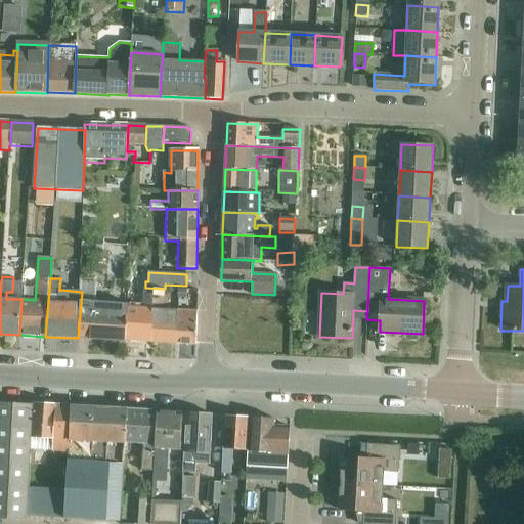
[(78,338),(126,341),(128,307),(128,303),(96,301),(98,282),(82,282),(82,291),(81,303),(78,338)]
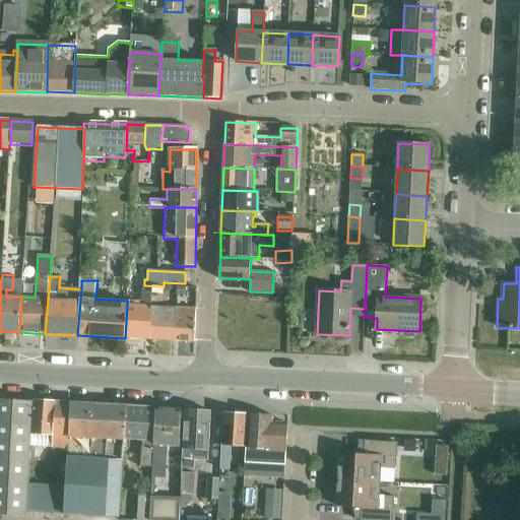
[(125,338),(150,339),(152,303),(153,287),(164,288),(164,286),(144,285),(142,285),(141,306),(127,305),(125,338)]
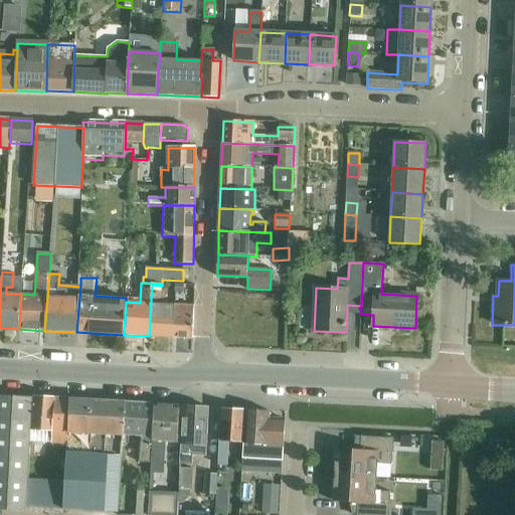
[(149,336),(173,337),(174,306),(161,305),(162,286),(152,285),(151,300),(149,336)]
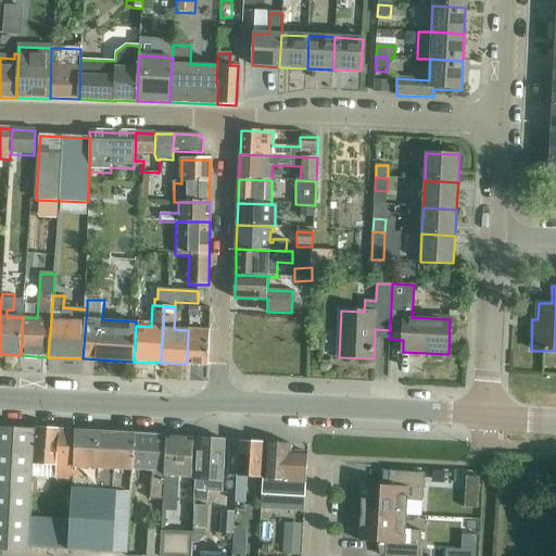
[(188,330),(187,364),(207,366),(210,331),(188,330)]
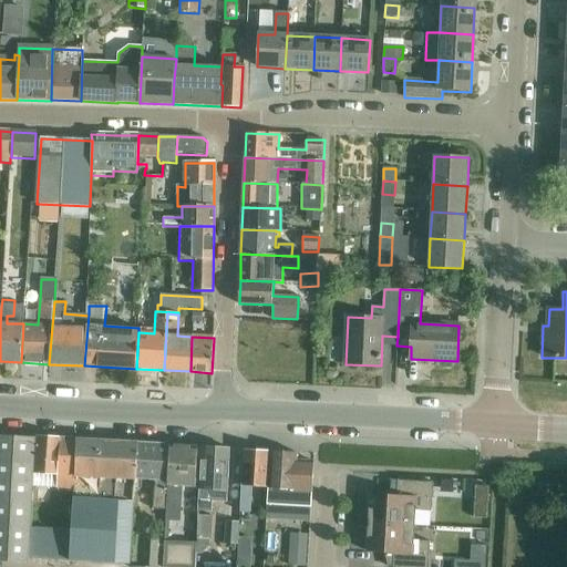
[(38,437),(38,442),(35,468),(34,468),(33,487),(75,490),(78,440),(38,437)]
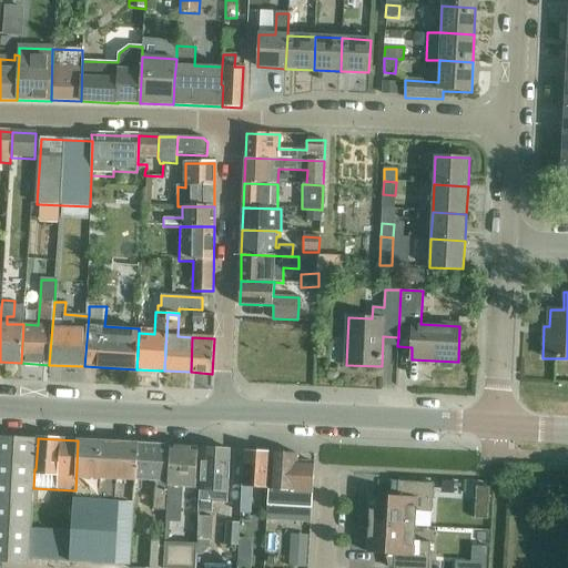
[(0,440),(0,563),(29,565),(29,560),(31,528),(33,488),(34,469),(36,469),(38,443),(0,440)]
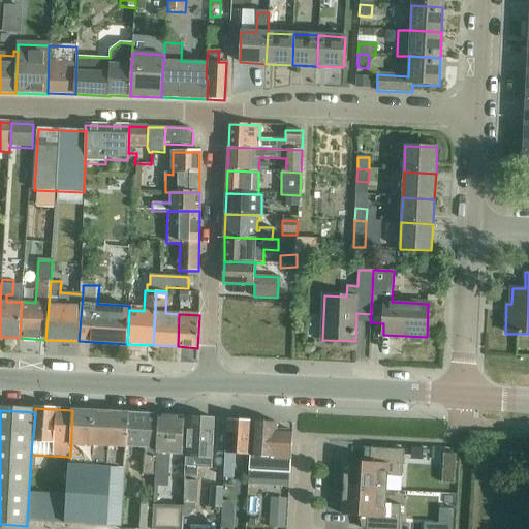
[(66,495),(64,524),(120,527),(124,470),(126,447),(128,447),(129,414),(72,410),(70,457),(68,466),(66,495)]
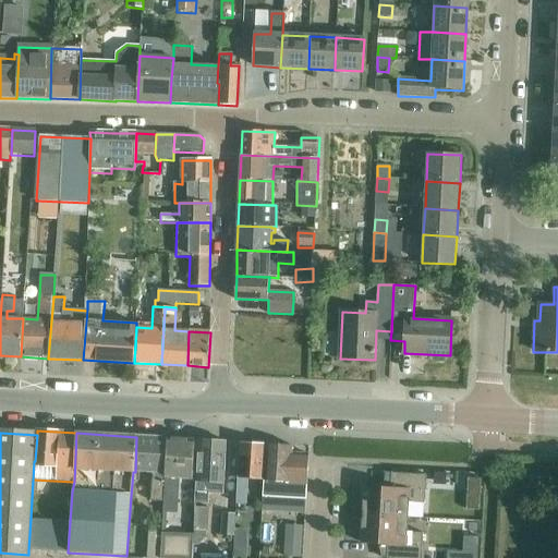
[(167,439),(136,437),(135,472),(153,473),(150,502),(164,502),(167,439)]
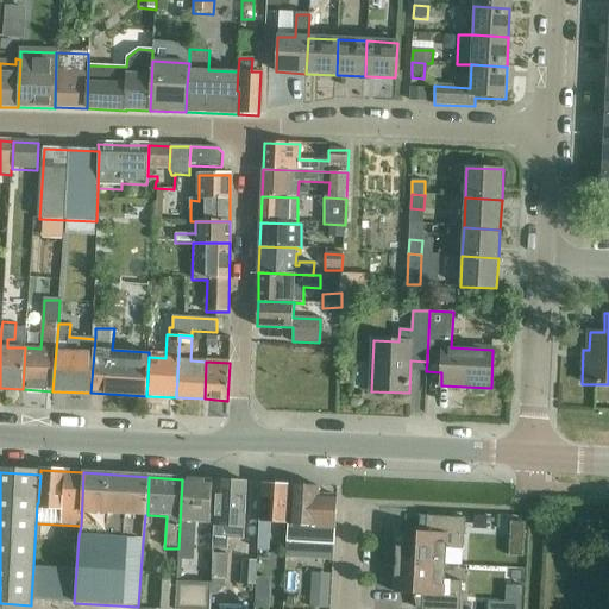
[(217,482),(182,479),(179,548),(177,560),(193,560),(194,523),(214,525),(217,482)]
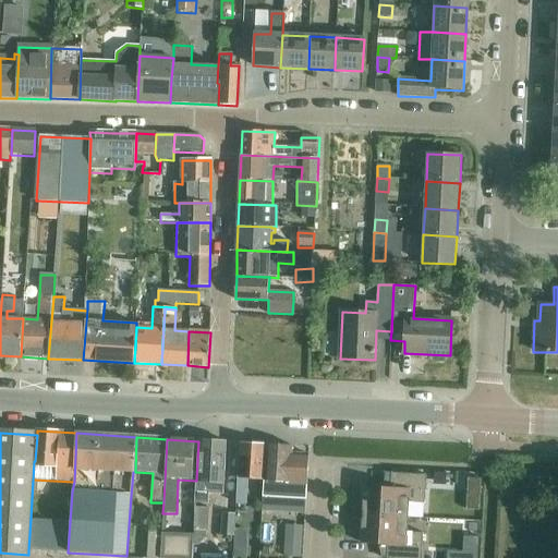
[(226,444),(198,441),(196,481),(193,531),(206,532),(207,532),(208,502),(205,501),(206,482),(223,483),(226,444)]
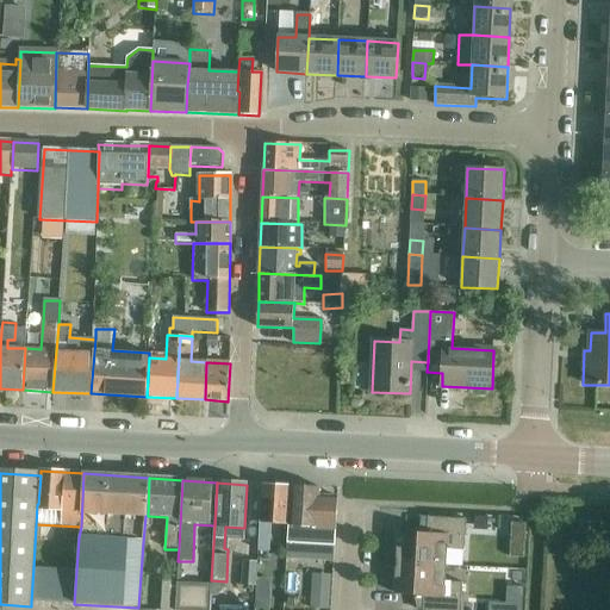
[(288,522),(291,486),(261,485),(260,529),(259,548),(268,549),(271,521),(288,522)]
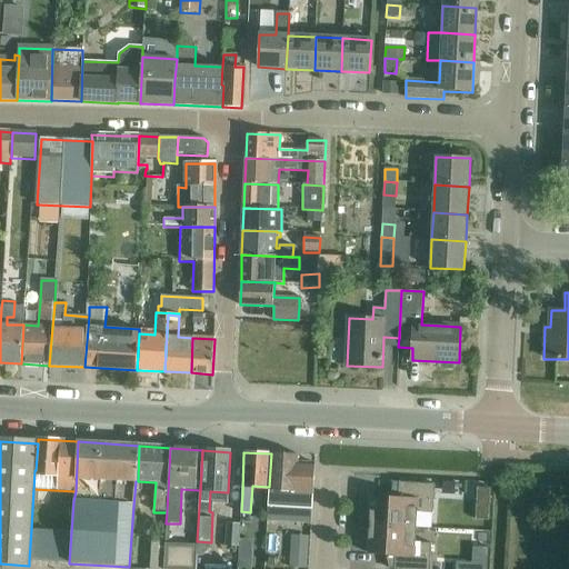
[(268,507),(267,522),(311,526),(312,510),(315,465),(297,463),(298,456),(271,453),(269,487),(268,507)]
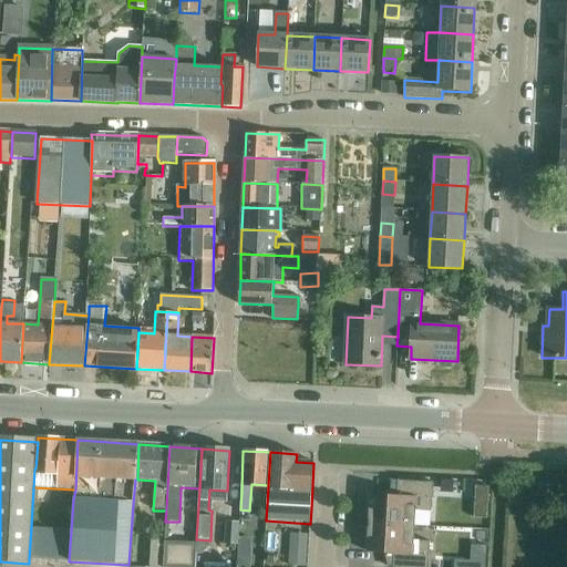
[(370,495),(369,524),(414,526),(415,512),(431,513),(433,483),(398,481),(397,496),(370,495)]
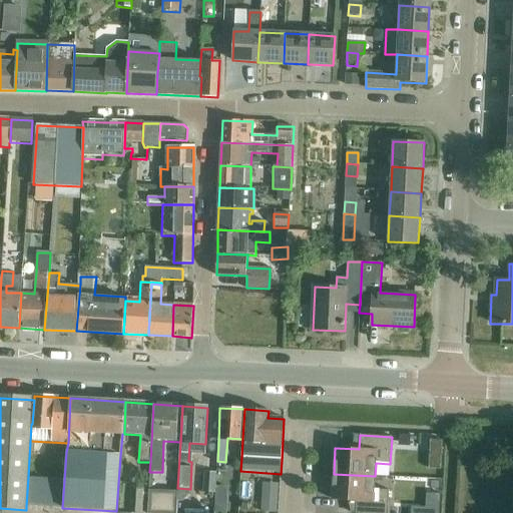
[(204,472),(203,493),(215,493),(216,473),(204,472)]
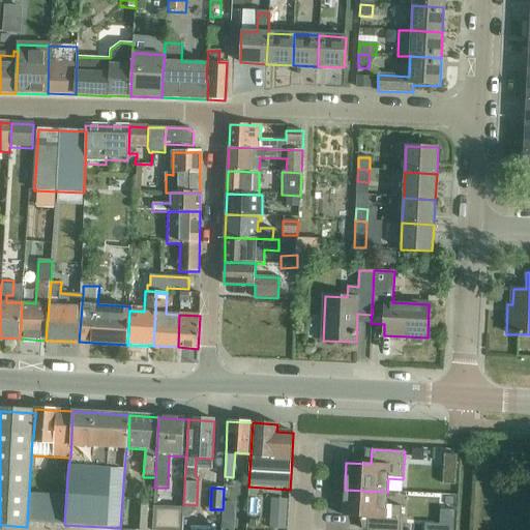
[(387,492),(345,490),(343,517),(367,518),(366,529),(400,529),(402,506),(386,506),(387,492)]
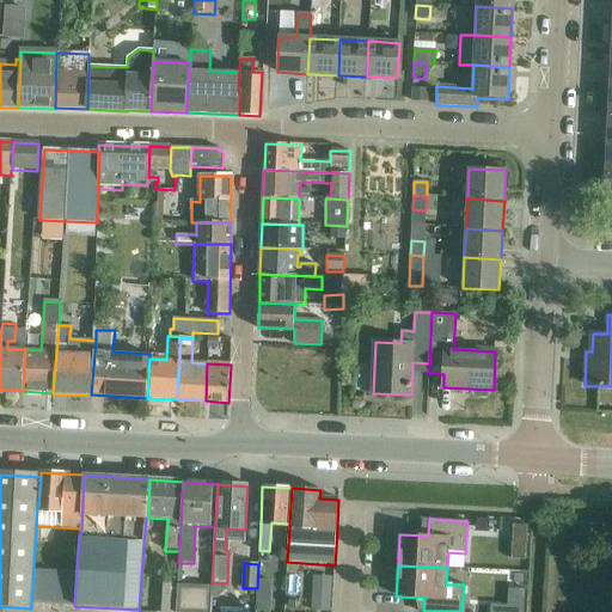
[(77,573),(34,569),(31,604),(74,606),(77,573)]
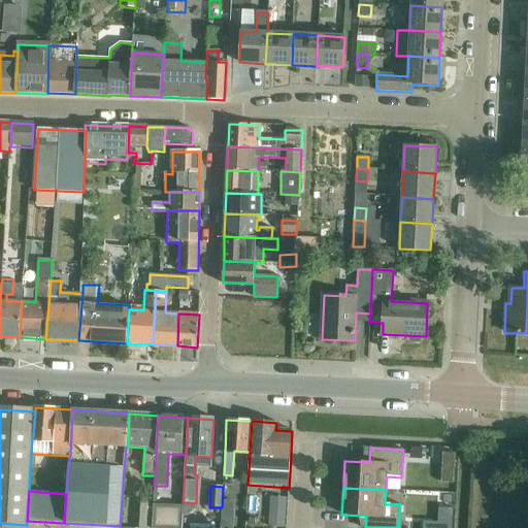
[(138,527),(152,527),(153,505),(154,503),(140,502),(138,527)]
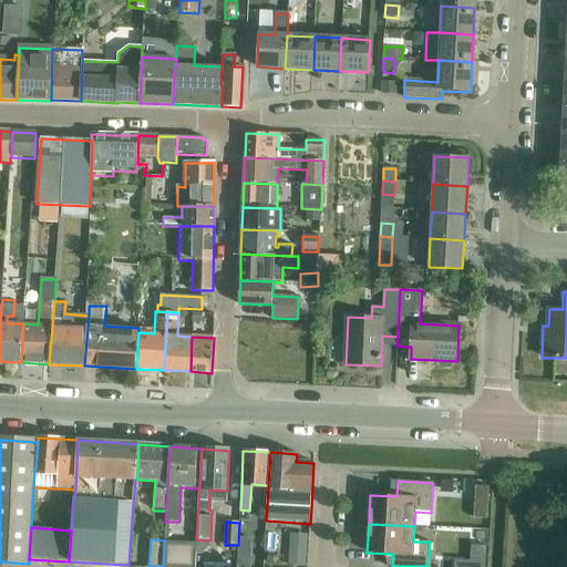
[(196,543),(196,555),(202,555),(209,547),(209,540),(196,539),(196,543)]
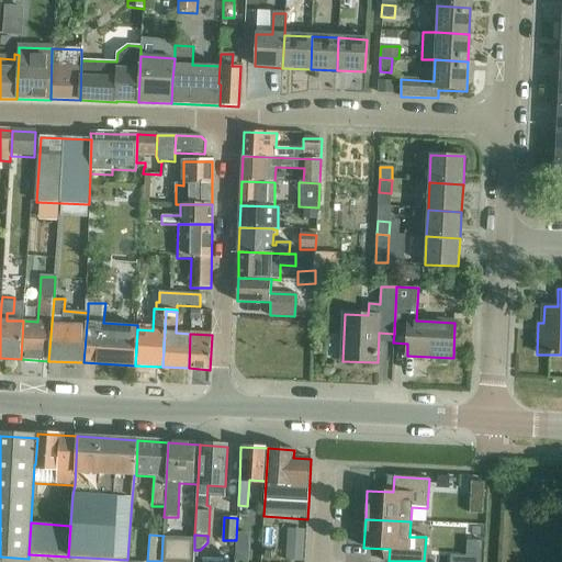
[(192,561),(193,538),(163,538),(161,561),(192,561)]
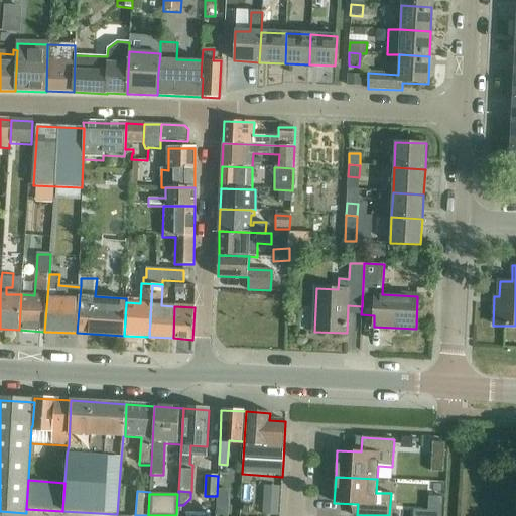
[(263,496),(262,515),(279,515),(280,497),(263,496)]
